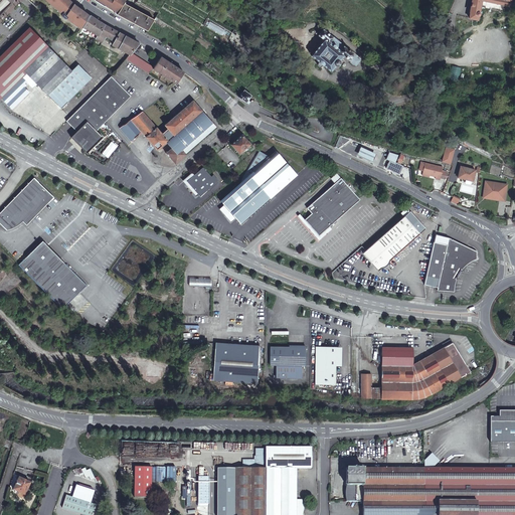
[(48,0),(64,14),(73,4),(68,0),(48,0)]
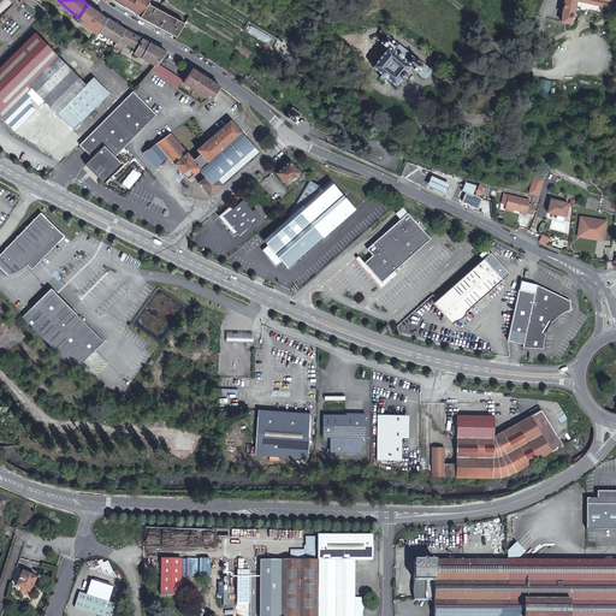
[(566,0),(562,21),(573,23),(576,0),(579,0),(609,7),(610,0),(566,0)]
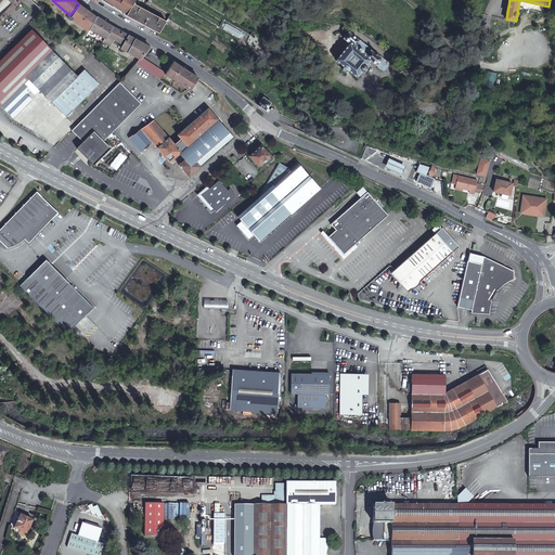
[(126,14),(158,33),(166,22),(133,3),(126,14)]
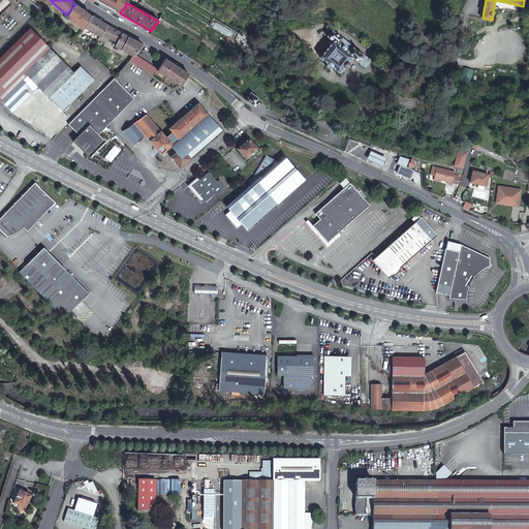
[(66,14),(84,28),(91,16),(75,4),(66,14)]
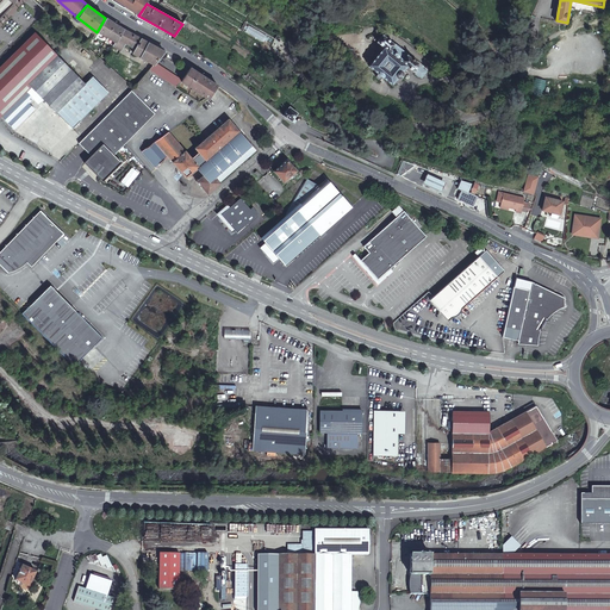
[(107,19),(99,32),(107,38),(114,24),(107,19)]
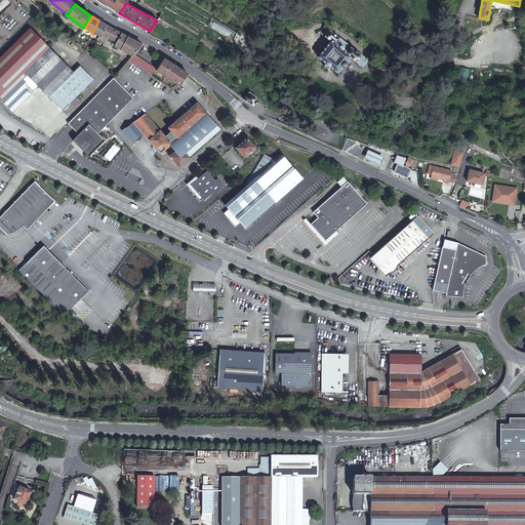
[(107,25),(98,21),(92,33),(94,34),(98,37),(96,40),(97,40),(107,25)]
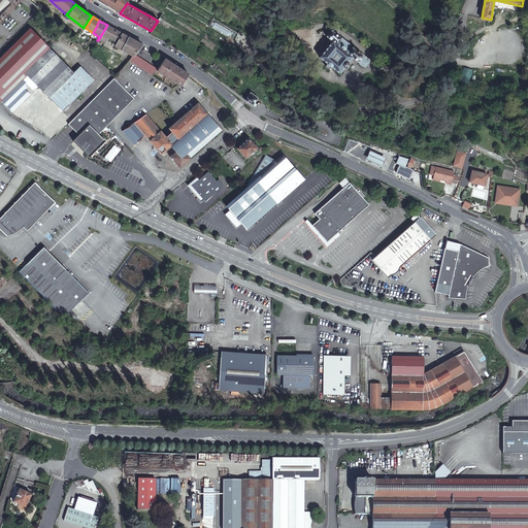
[(118,42),(122,33),(107,25),(98,40),(104,44),(108,37),(118,42)]
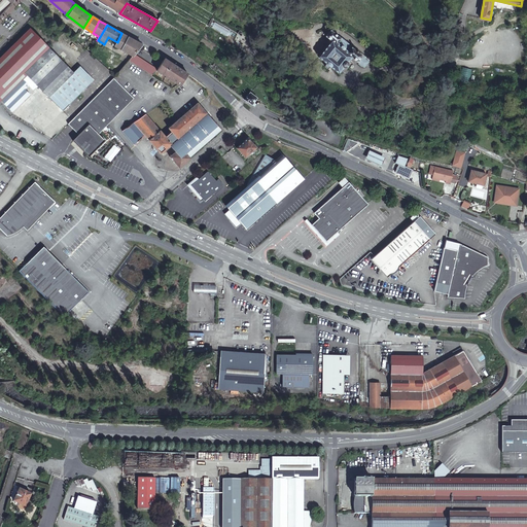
[(34,64),(48,47),(31,29),(0,61),(0,86),(6,93),(25,73),(34,64)]
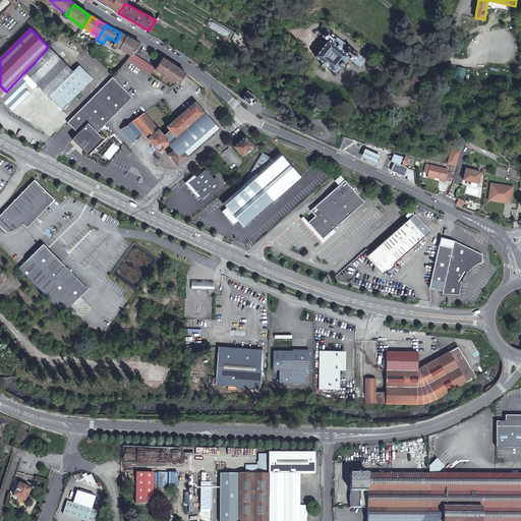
[(325,44),(314,56),(321,61),(321,63),(322,64),(323,65),(324,66),(326,67),(328,66),(334,71),(338,67),(340,66),(341,66),(342,64),(343,63),(344,61),(344,60),(346,57),(359,68),(365,61),(327,31),(322,37),(325,40),(323,42),(325,44)]
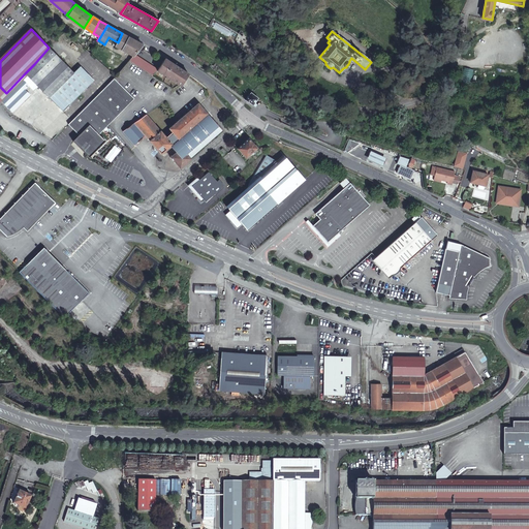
[(134,54),(143,44),(122,33),(118,42),(116,45),(133,56),(134,54)]
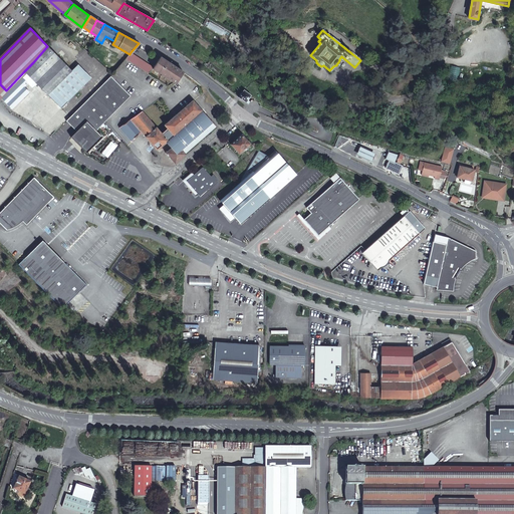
[(71,71),(47,46),(33,62),(24,71),(61,108),(89,81),(83,75),(86,72),(78,65),(71,71)]
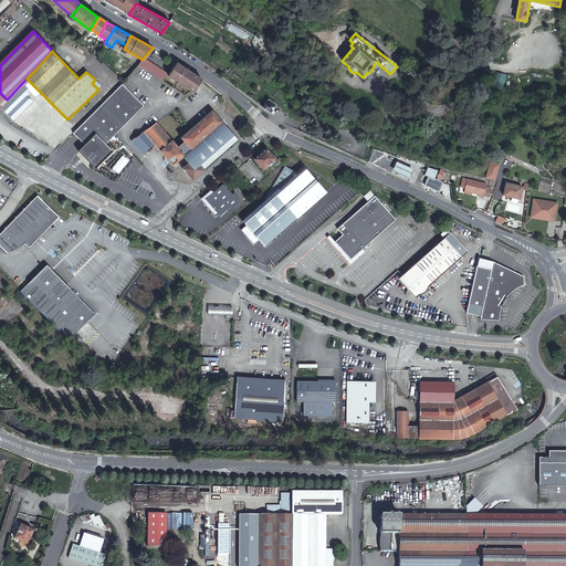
[(161,80),(163,81),(167,74),(144,58),(143,60),(138,64),(161,80)]
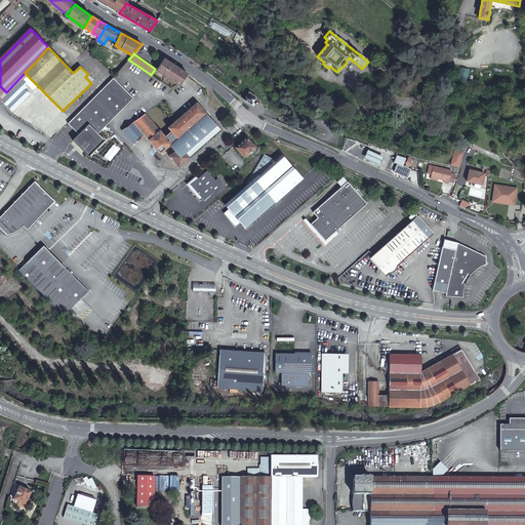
[(179,85),(187,74),(163,58),(156,70),(176,83),(179,85)]
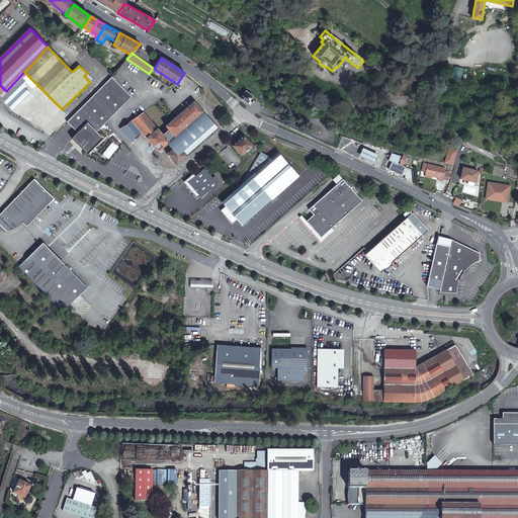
[(227,74),(210,63),(206,68),(223,79),(227,74)]
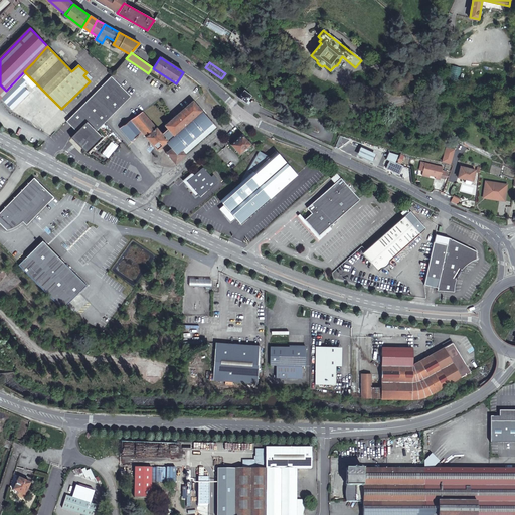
[(457,81),(459,67),(451,65),(449,79),(457,81)]
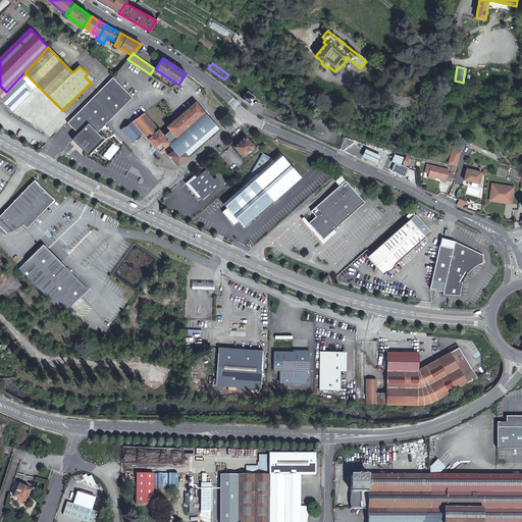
[(85,76),(91,83),(93,80),(88,73),(85,76)]
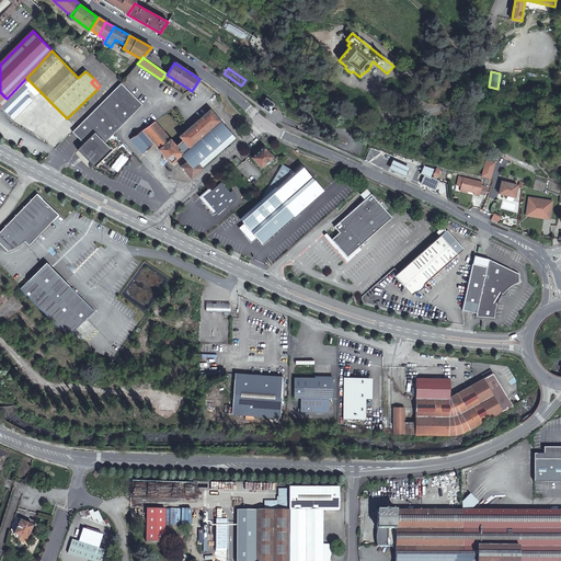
[(82,155),(95,167),(96,165),(95,164),(99,161),(100,162),(113,149),(104,141),(115,130),(125,121),(141,104),(139,101),(126,89),(121,83),(72,132),(84,142),(78,149),(79,150),(80,150),(83,153),(82,155)]
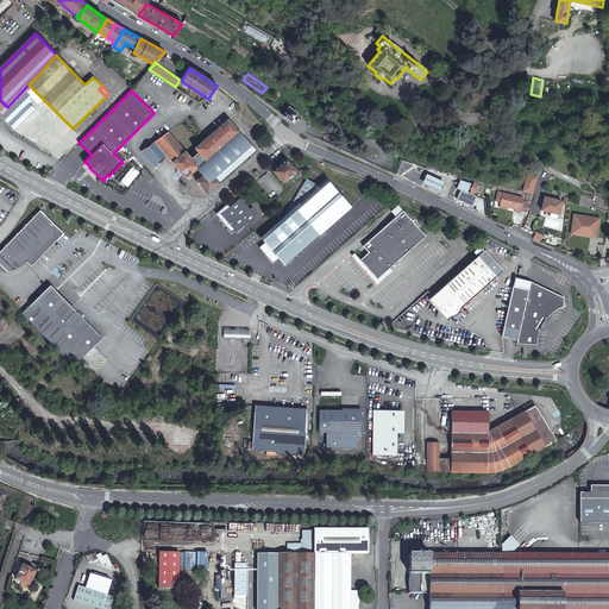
[(33,101),(27,95),(4,119),(16,131),(36,111),(30,105),(33,101)]
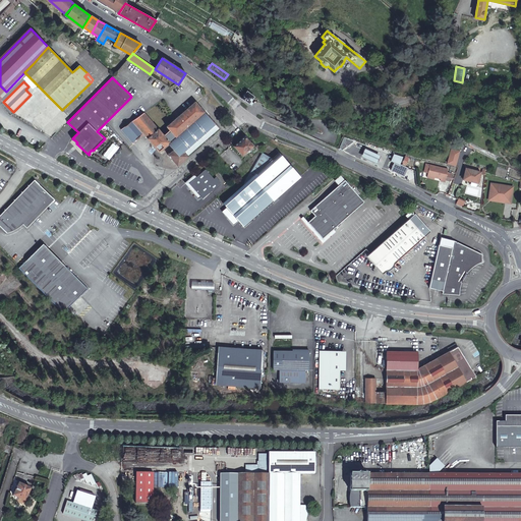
[(250,105),(252,103),(250,101),(253,97),(247,91),(241,98),(250,105)]
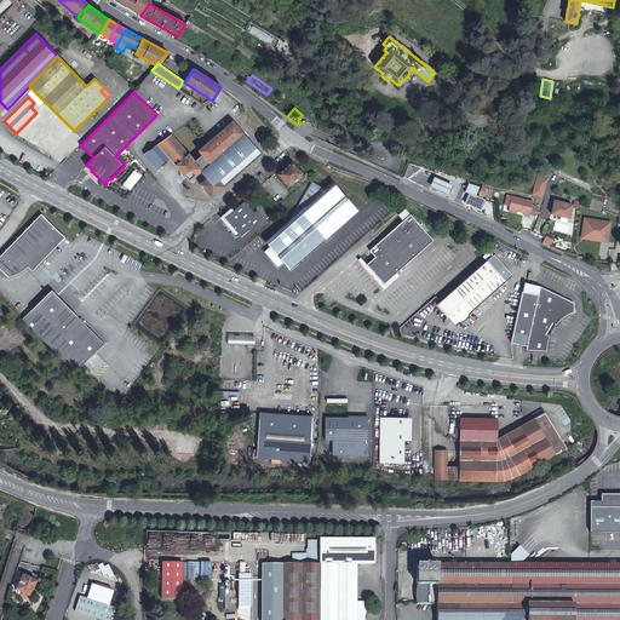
[(197,181),(210,195),(220,185),(223,184),(222,183),(260,150),(234,119),(199,149),(201,153),(193,160),(170,132),(143,151),(156,167),(168,156),(188,178),(199,168),(204,176),(197,181)]
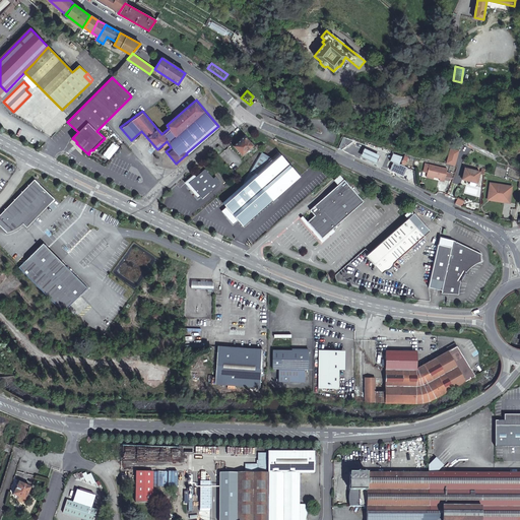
[(252,145),(244,135),(232,144),(241,155),(252,145)]
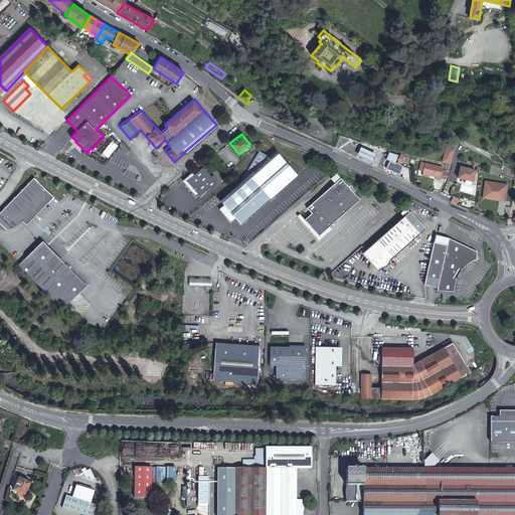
[(351,140),(341,136),(336,147),(339,148),(351,140)]
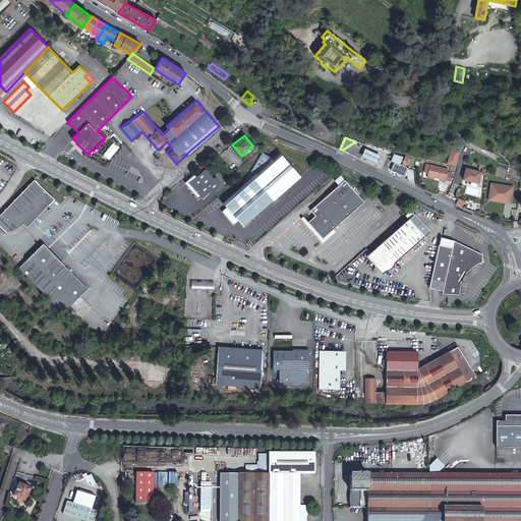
[(109,160),(119,149),(113,142),(103,155),(109,160)]
